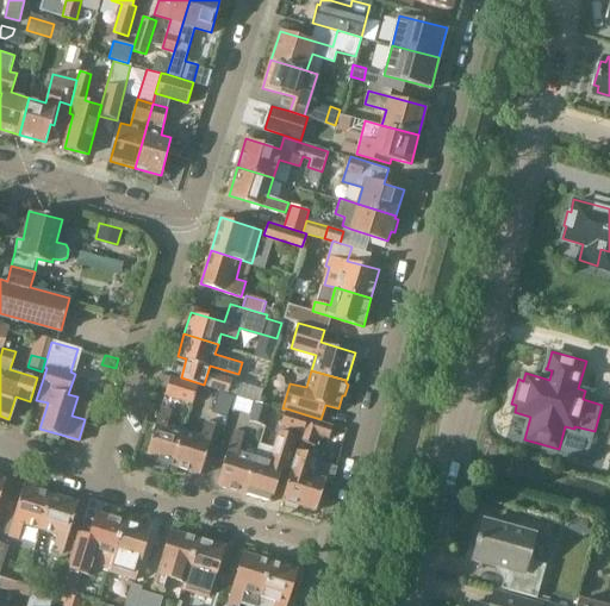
[(257,401),(262,388),(212,372),(207,385),(257,401)]
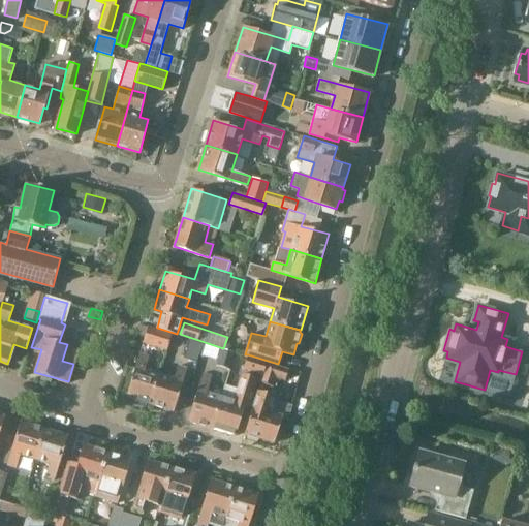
[(148,326),(144,341),(166,349),(172,333),(148,326)]
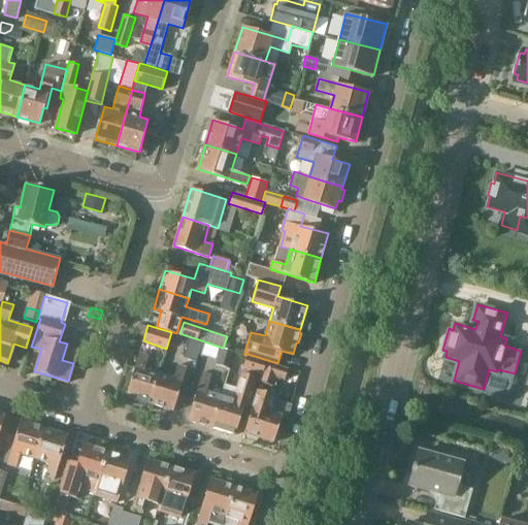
[(189,338),(183,357),(196,361),(202,342),(189,338)]
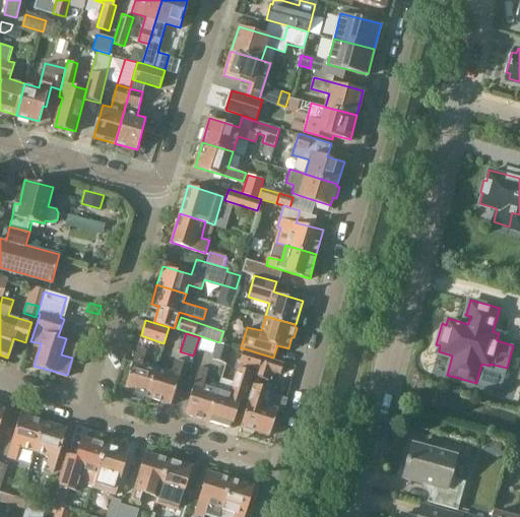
[(217,343),(212,359),(226,363),(231,347),(217,343)]
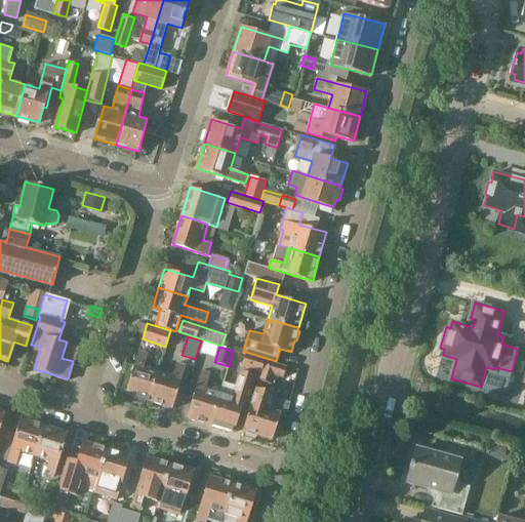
[(125,393),(149,400),(158,370),(144,365),(148,352),(138,350),(125,393)]
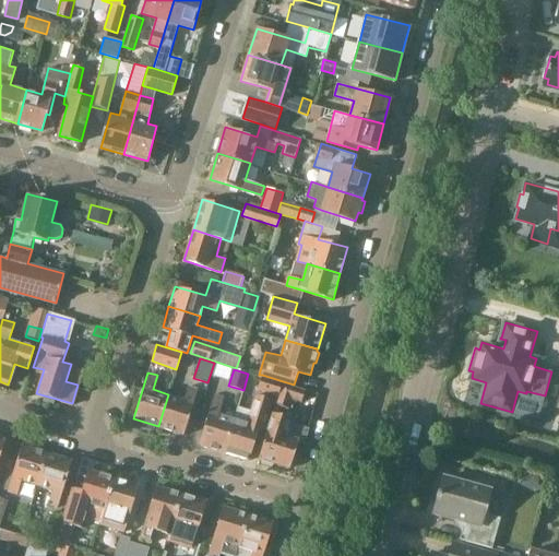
[(258,388),(280,394),(283,382),(283,381),(262,375),(258,388)]
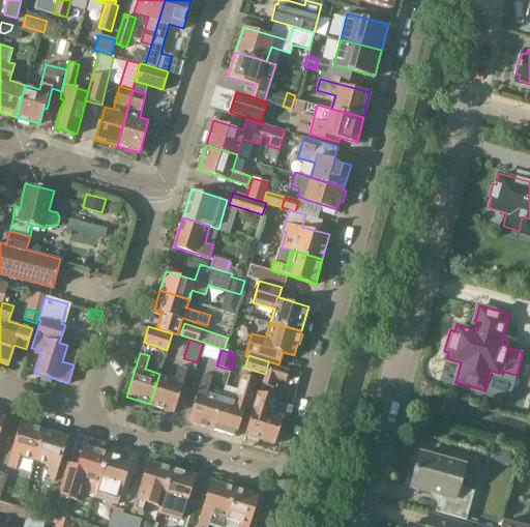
[(265,374),(264,376),(262,382),(273,386),(276,377),(287,380),(290,370),(268,362),(265,374)]
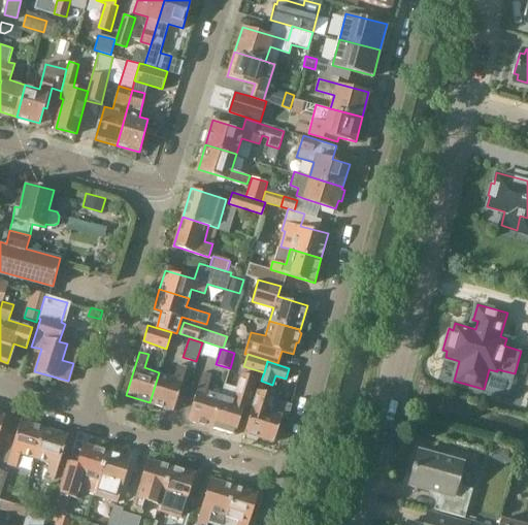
[(159,372),(150,402),(173,411),(187,366),(177,363),(174,376),(159,372)]
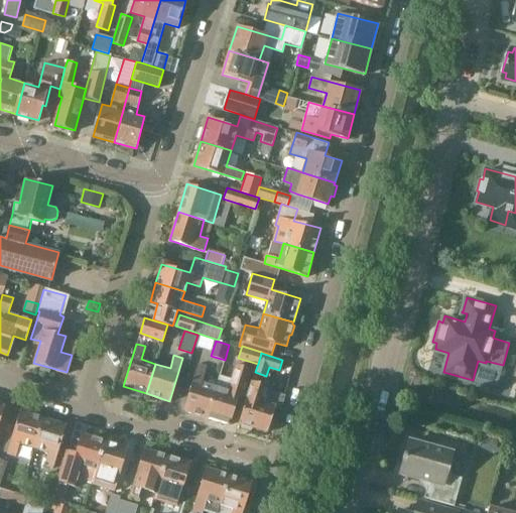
[(183,409),(207,416),(217,386),(202,382),(207,365),(198,363),(183,409)]
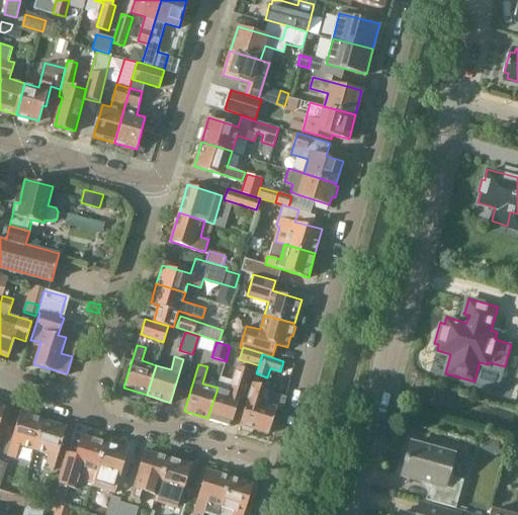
[(232,425),(240,396),(245,394),(252,369),(237,364),(233,379),(221,376),(218,388),(207,418),(232,425)]
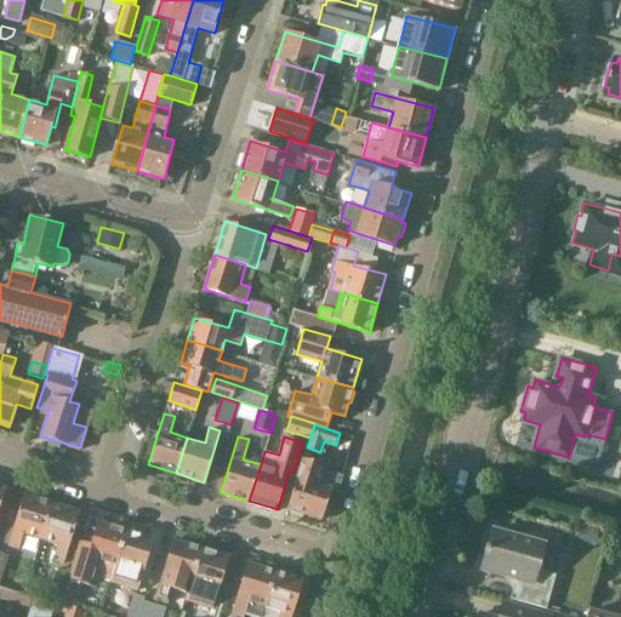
[(323,464),(315,461),(303,457),(288,508),(290,508),(291,514),(302,518),(306,513),(323,519),(332,487),(317,483),(323,464)]
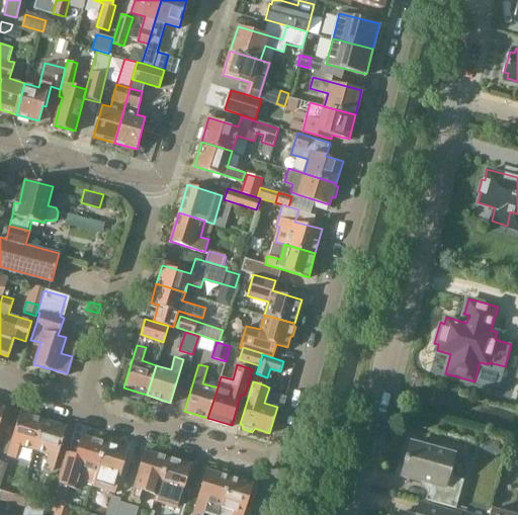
[(19,444),(33,449),(44,419),(20,412),(7,454),(15,457),(19,444)]
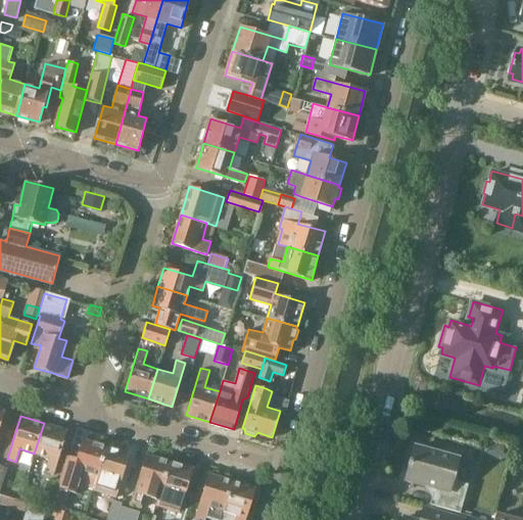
[(44,423),(34,454),(49,458),(45,471),(53,473),(67,430),(44,423)]
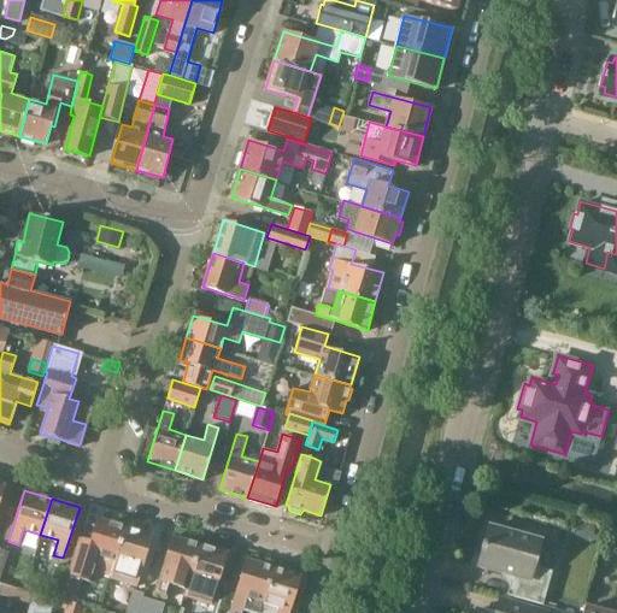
[(90,541),(77,537),(68,566),(69,567),(60,597),(76,601),(86,570),(110,577),(115,560),(125,526),(98,518),(90,541)]
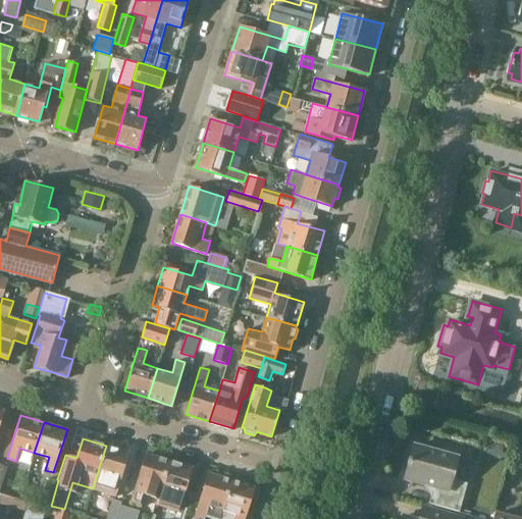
[(430,503),(460,511),(468,482),(456,479),(454,471),(458,457),(456,456),(452,451),(446,449),(439,452),(414,445),(412,454),(410,459),(409,459),(408,463),(409,463),(407,469),(408,469),(405,478),(434,486),(430,503)]
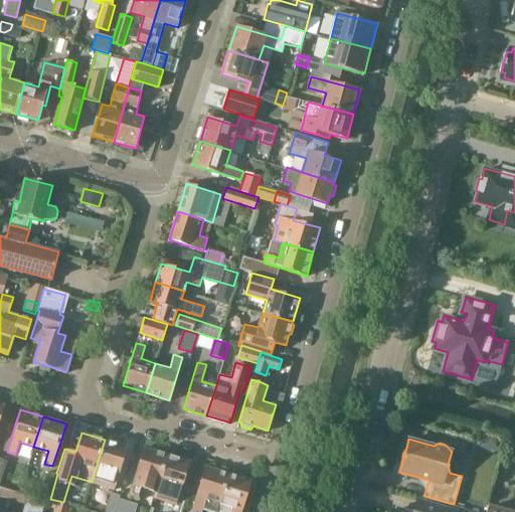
[(105,440),(96,468),(109,472),(105,486),(115,489),(128,446),(105,440)]
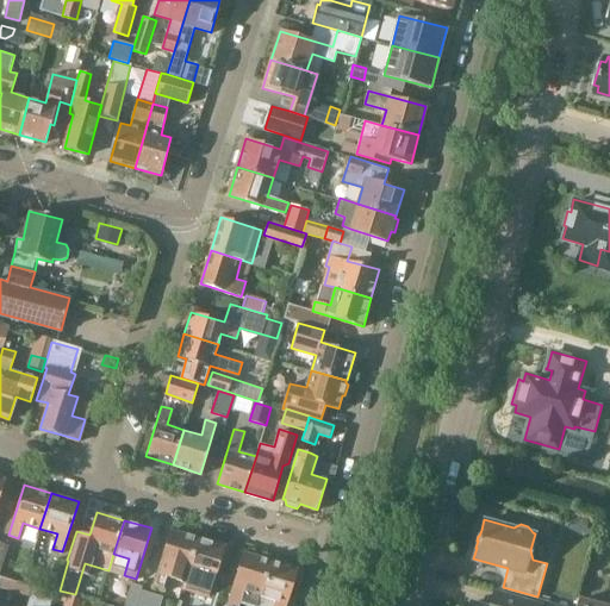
[(184,582),(186,572),(197,537),(170,529),(154,586),(165,589),(169,578),(184,582)]
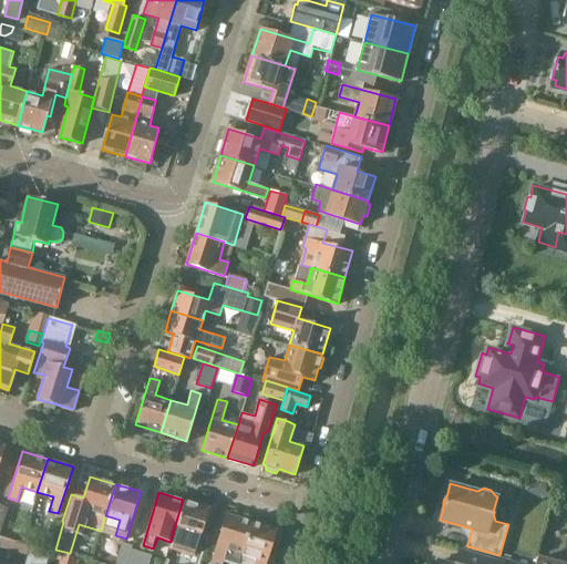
[(183,500),(173,532),(188,536),(184,551),(195,555),(209,508),(183,500)]
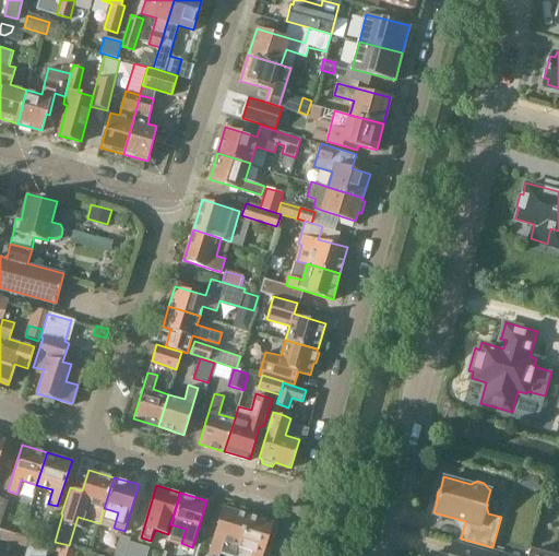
[(232,555),(234,555),(238,545),(248,513),(223,506),(209,552),(219,555),(221,553),(232,555)]
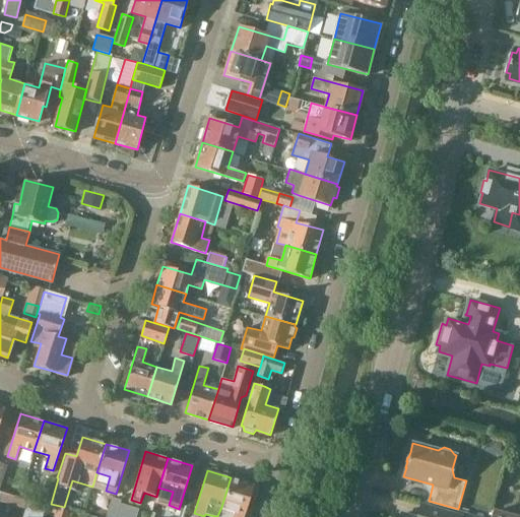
[(42,501),(51,504),(58,478),(57,477),(49,475),(42,501)]
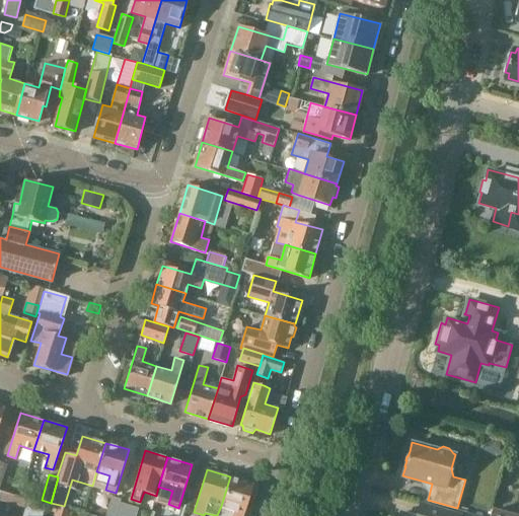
[(230,476),(221,506),(234,510),(231,515),(242,515),(253,484),(230,476)]
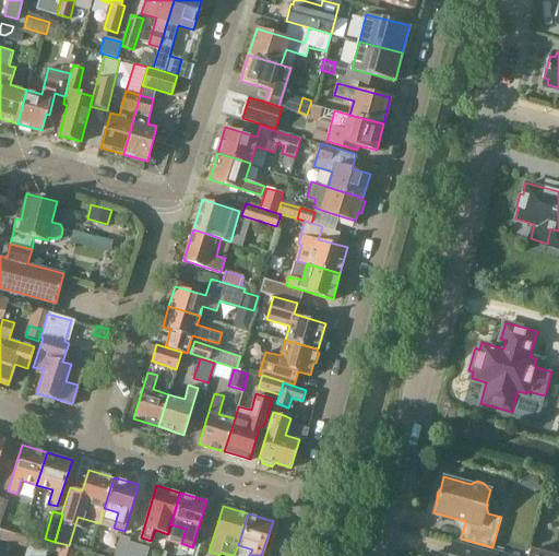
[(119,533),(116,546),(126,549),(129,540),(129,536),(119,533)]
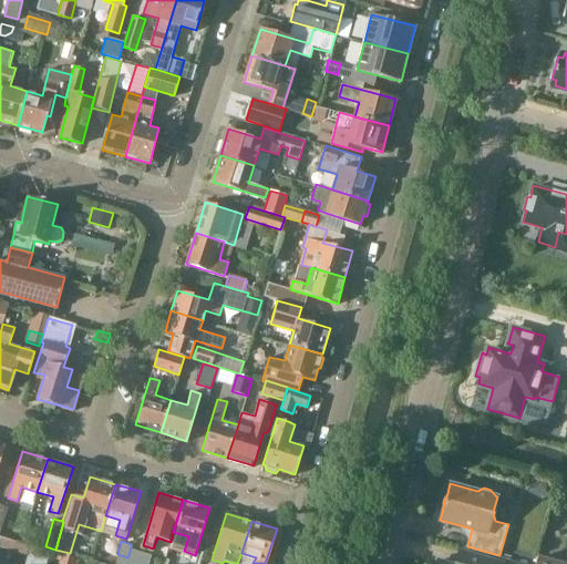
[(35,563),(41,546),(31,544),(26,563),(35,563)]
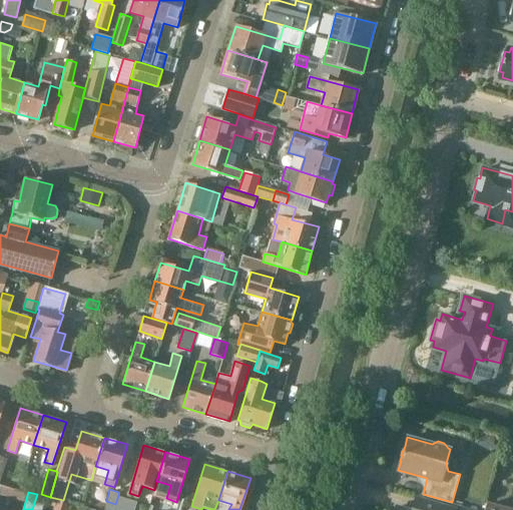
[(37,494),(32,509),(41,509),(45,497),(37,494)]
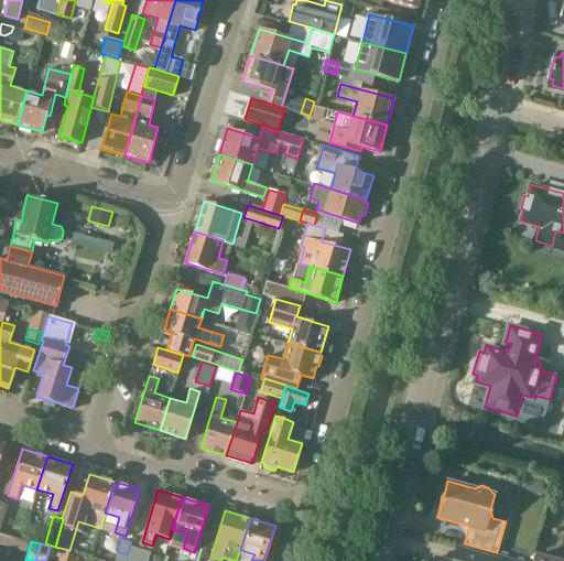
[(127,554),(125,560),(147,560),(151,551),(130,545),(127,554)]
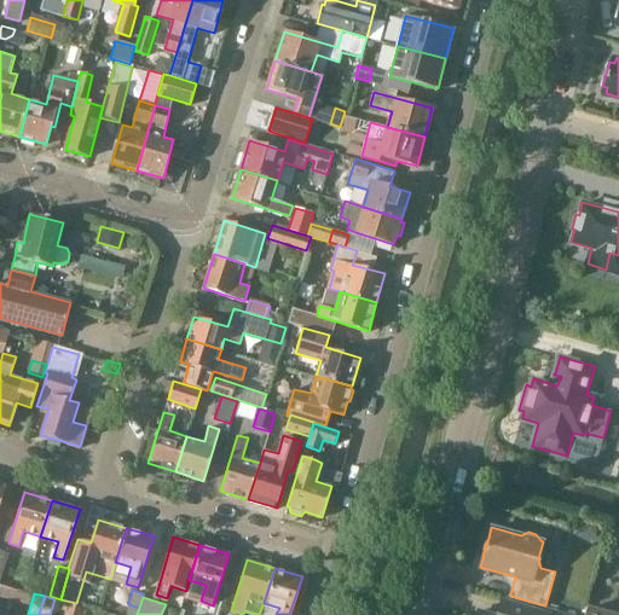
[(63,602),(61,609),(63,610),(62,614),(79,614),(82,608),(63,602)]
